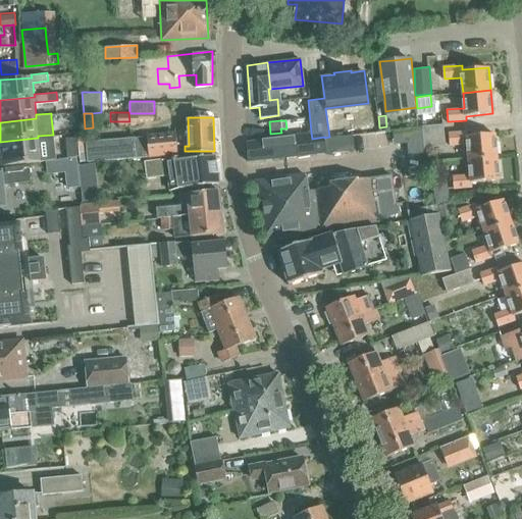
[(421,125),(425,148),(446,146),(444,124),(421,125)]
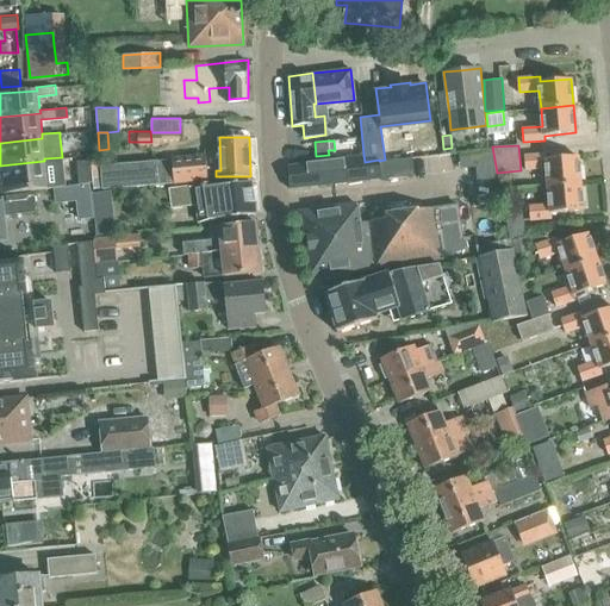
[(491,149),(473,151),(474,164),(477,180),(496,177),(491,149)]
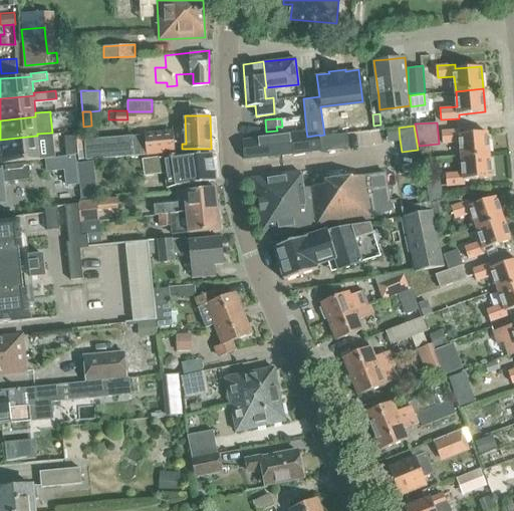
[(145,132),(146,153),(174,151),(173,129),(145,132)]
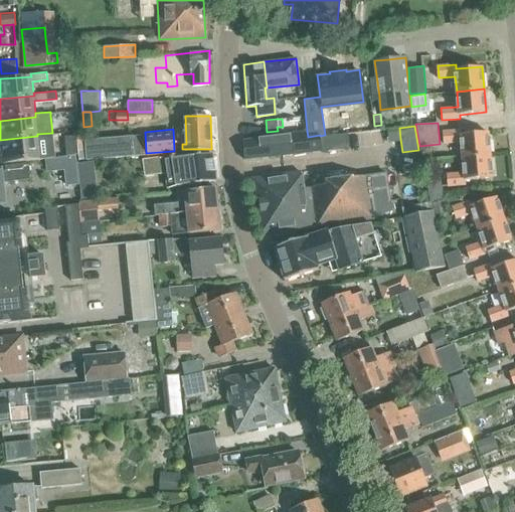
[(461,141),(462,157),(490,154),(488,132),(461,134),(461,130),(444,131),(444,143),(461,141)]
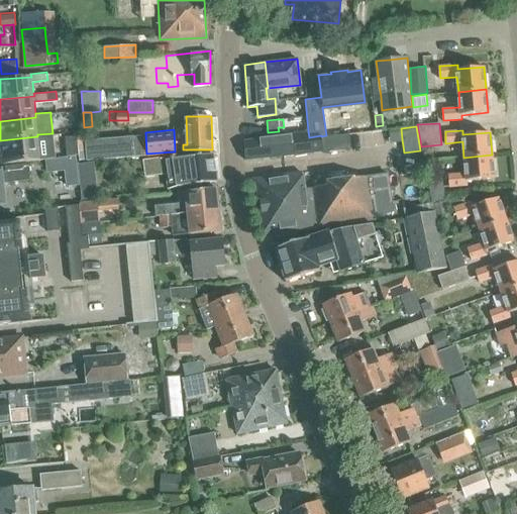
[(291,135),(244,139),(246,158),(322,149),(321,136),(321,135),(309,137),(308,131),(295,133),(291,135)]
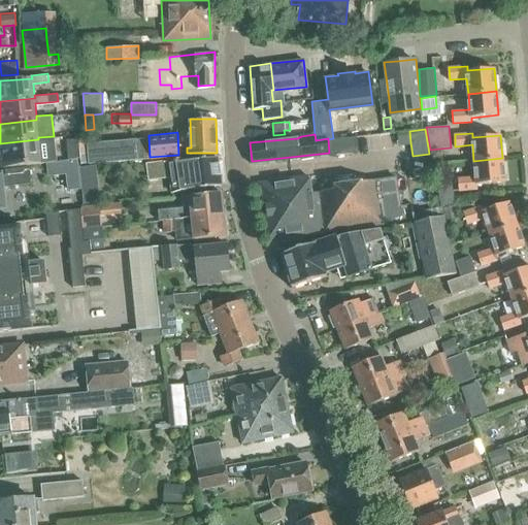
[(38,139),(0,143),(0,148),(2,166),(26,164),(40,162),(45,162),(56,161),(55,146),(54,136),(38,137),(38,139)]
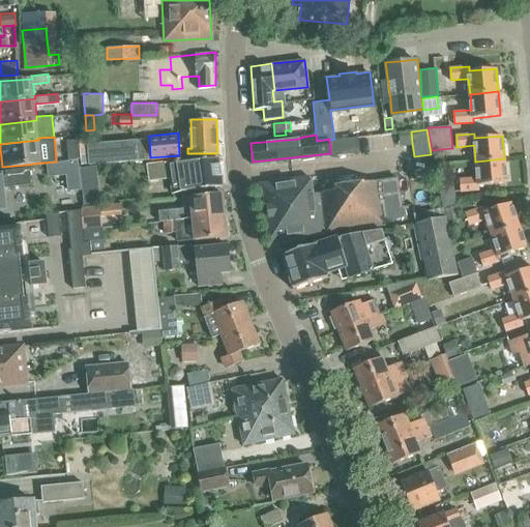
[(334,139),(329,140),(331,154),(358,150),(356,137),(334,139)]
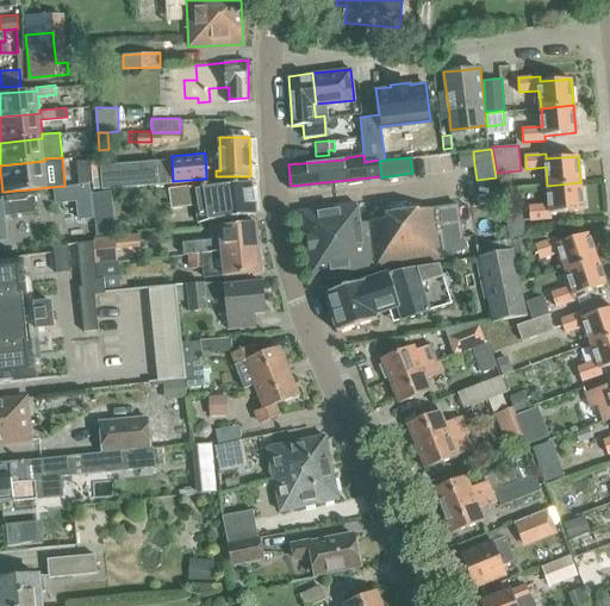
[(95,158),(76,160),(79,183),(93,182),(93,187),(98,187),(95,158)]
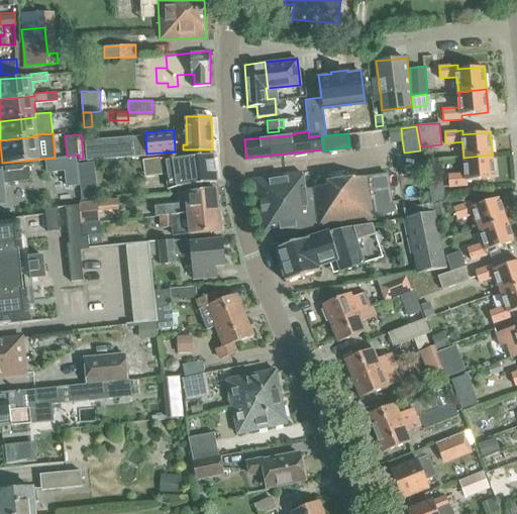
[(134,155),(133,135),(85,139),(87,159),(106,158),(114,157),(134,155)]
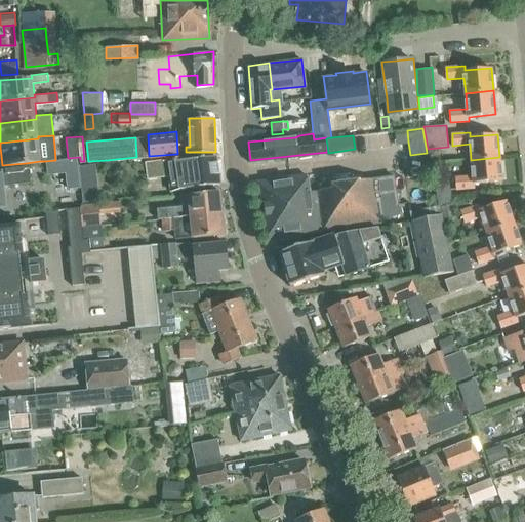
[(168,159),(146,163),(149,178),(171,174),(173,190),(204,185),(219,183),(215,155),(201,157),(187,160),(187,157),(175,158),(168,159)]
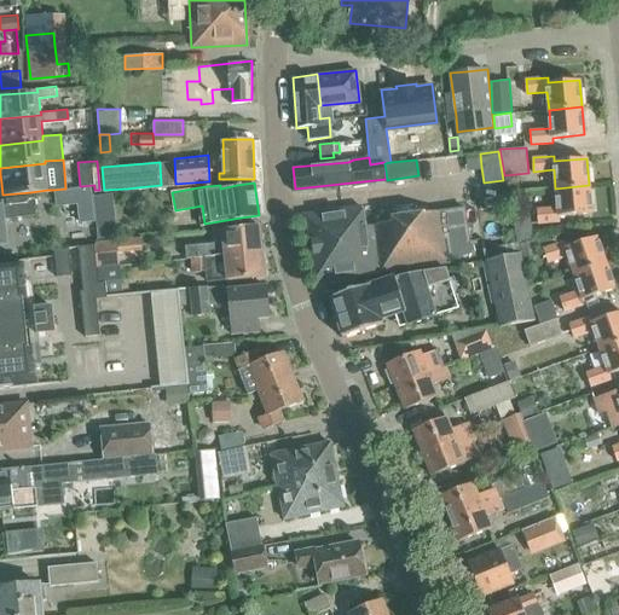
[(65,189),(53,190),(56,206),(76,203),(79,222),(94,220),(91,185),(65,189)]
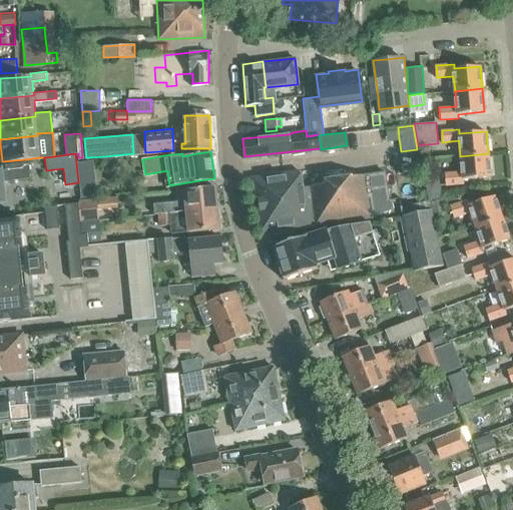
[(488,153),(460,156),(462,172),(445,173),(446,184),(464,183),(463,178),(490,176),(488,153)]
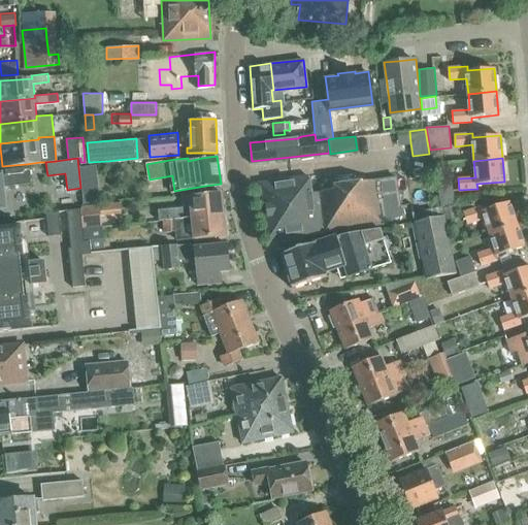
[(117,160),(108,161),(109,169),(118,169),(117,160)]
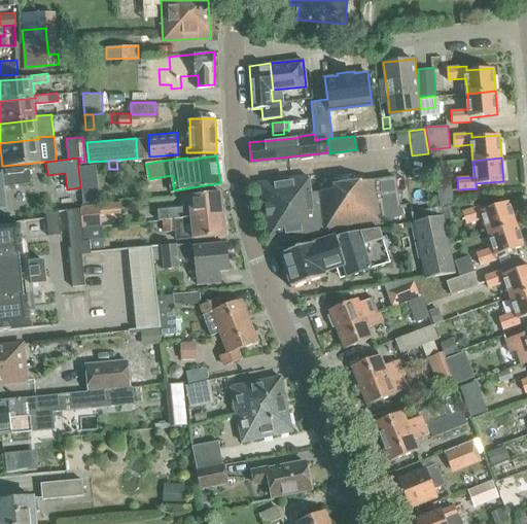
[(0,174),(0,208),(5,208),(2,187),(30,184),(28,165),(4,168),(5,175),(1,175),(0,174)]
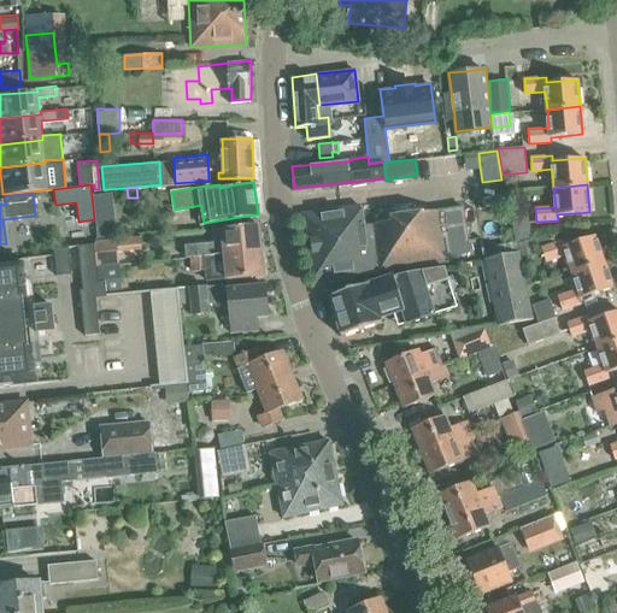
[(303,212),(311,280),(446,261),(440,210),(391,217),(391,222),(364,225),(360,205),(303,212)]
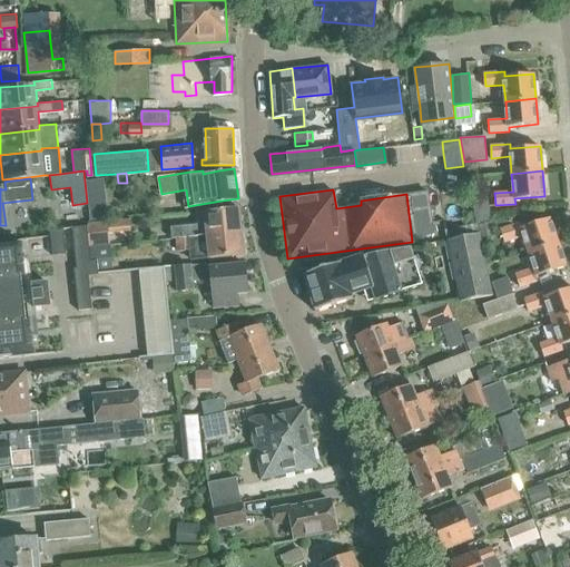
[(477,222),(490,218),(491,218),(487,193),(471,196),(477,222)]
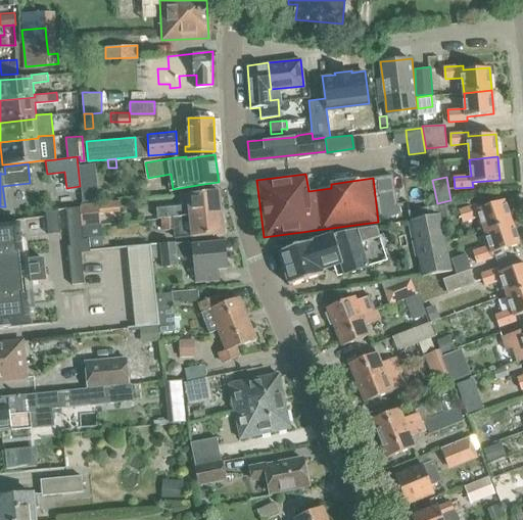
[(97,180),(81,182),(83,201),(99,199),(97,180)]
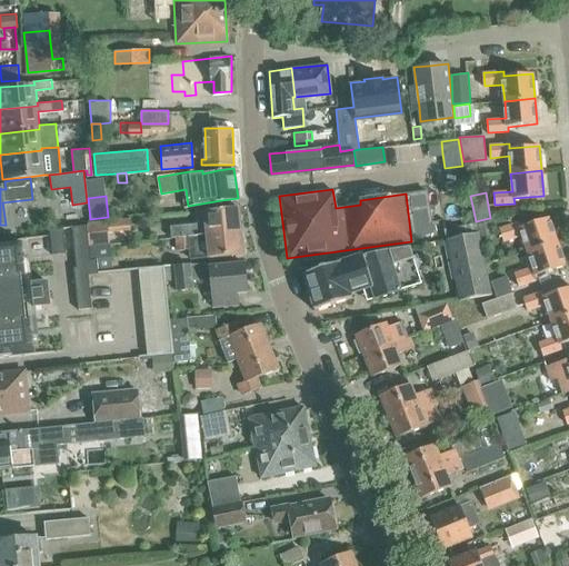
[(190,224),(170,226),(171,237),(176,237),(189,235),(191,235),(197,234),(197,235),(223,231),(241,230),(239,207),(221,209),(205,210),(196,211),(197,220),(189,221),(190,224)]
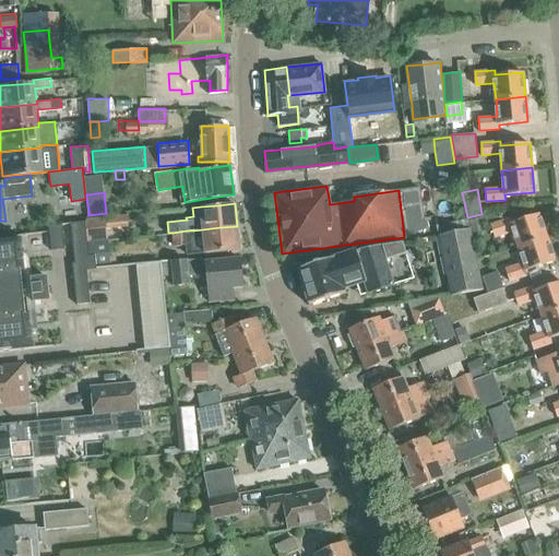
[(128,214),(84,217),(85,221),(87,240),(90,240),(108,239),(107,227),(129,225),(128,214)]
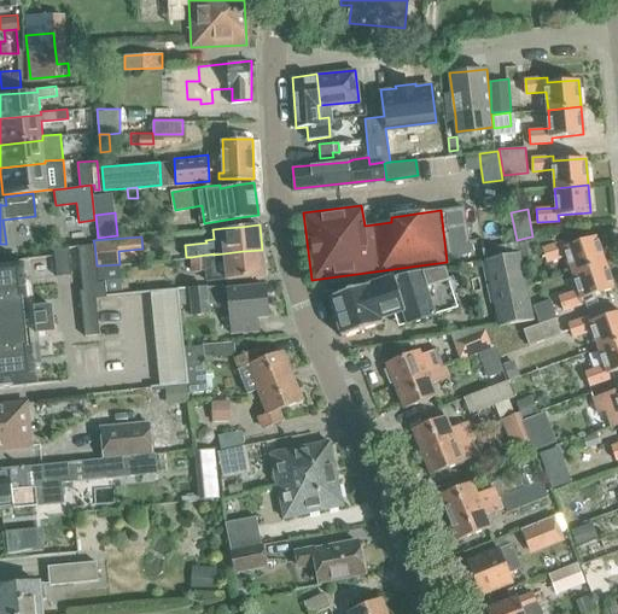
[(531,237),(517,240),(523,264),(537,261),(531,237)]
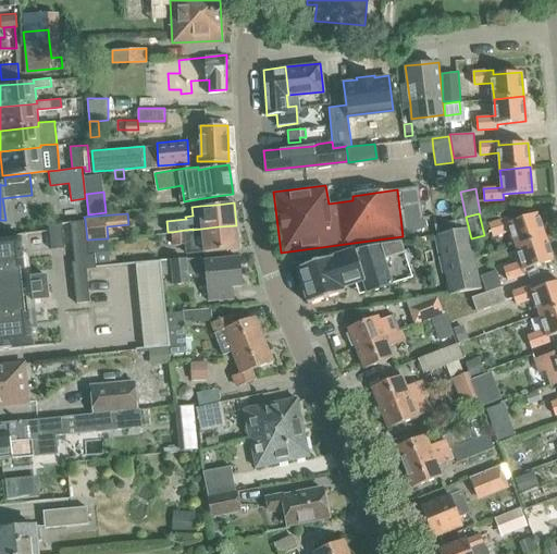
[(510,231),(516,247),(544,237),(536,213),(508,223),(507,219),(490,225),(493,237),(510,231)]
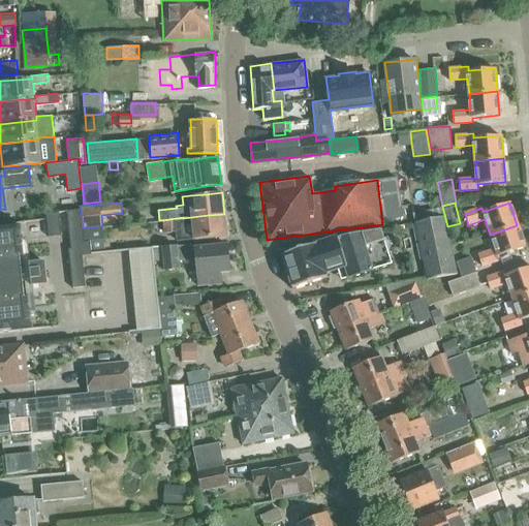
[(68,248),(72,286),(85,285),(82,254),(91,253),(91,251),(90,241),(86,241),(84,241),(83,227),(81,209),(66,210),(70,247),(68,248)]
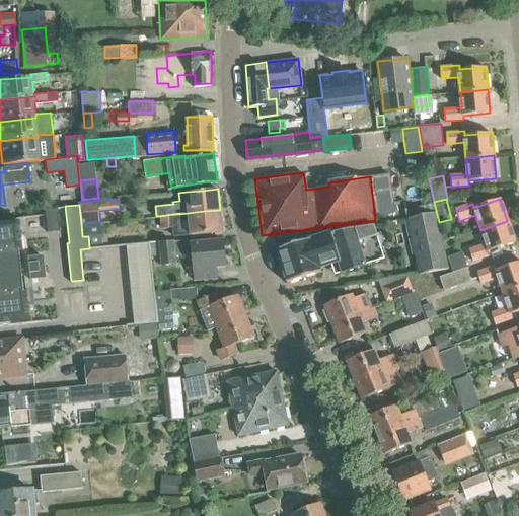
[(46,214),(48,231),(60,230),(58,207),(45,208),(46,214)]
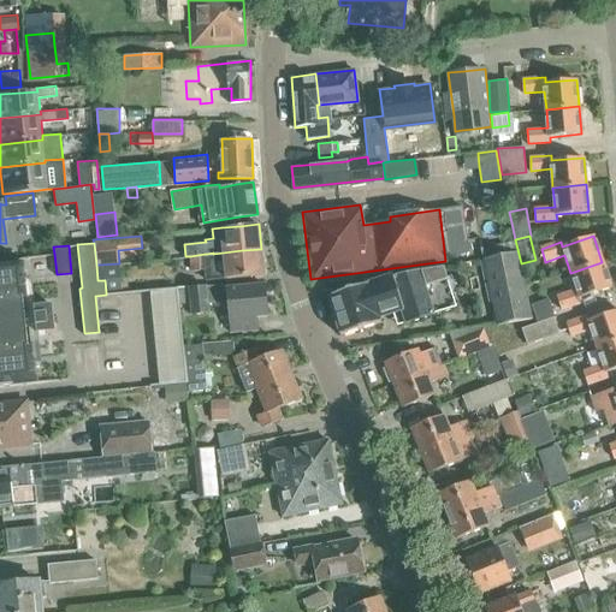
[(205,254),(190,256),(191,268),(206,268),(207,279),(227,277),(246,275),(264,273),(261,249),(242,250),(213,254),(213,253),(207,254),(205,254)]
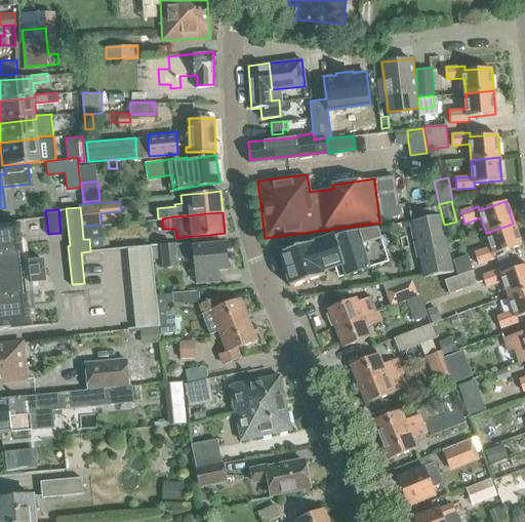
[(413,219),(425,275),(452,270),(441,214),(413,219)]
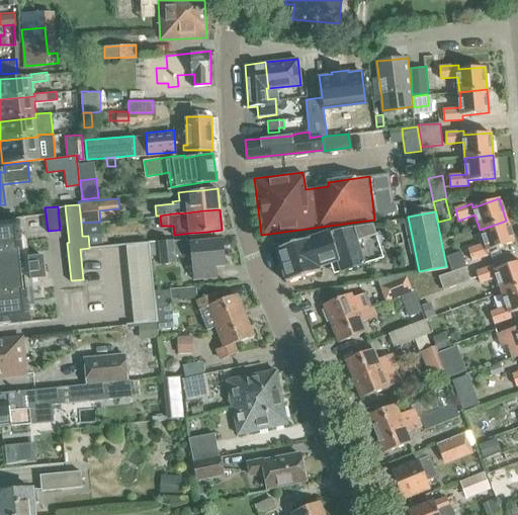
[(0,324),(32,321),(30,306),(21,234),(20,219),(0,221),(0,324)]
